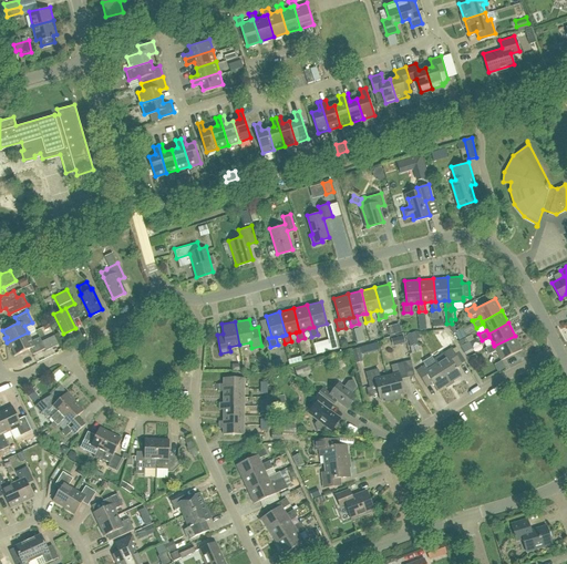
[(362,326),(354,327),(358,341),(366,340),(362,326)]
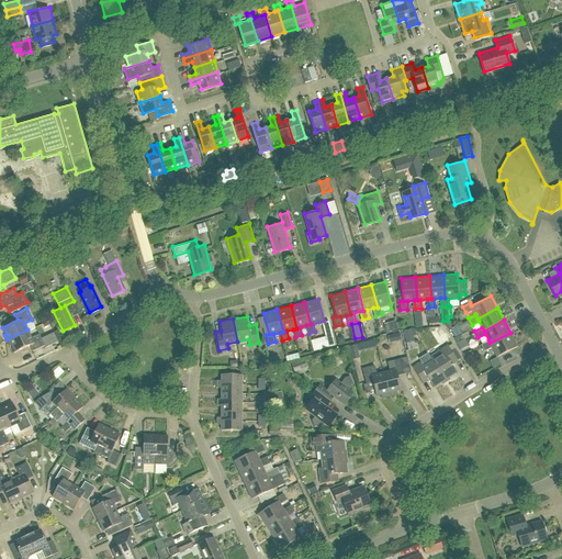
[(27,330),(7,339),(9,345),(11,344),(14,350),(29,344),(32,349),(44,344),(45,346),(58,339),(54,331),(41,337),(38,333),(31,336),(27,330)]
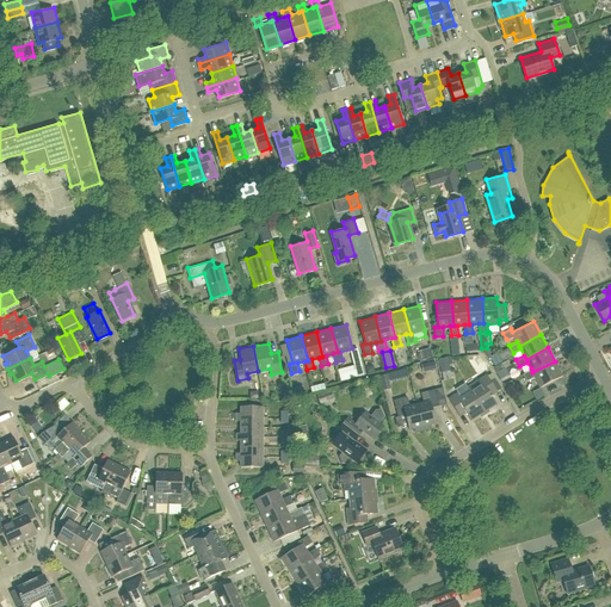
[(532,372),(531,369),(523,373),(526,379),(535,376),(539,386),(562,375),(555,361),(532,372)]
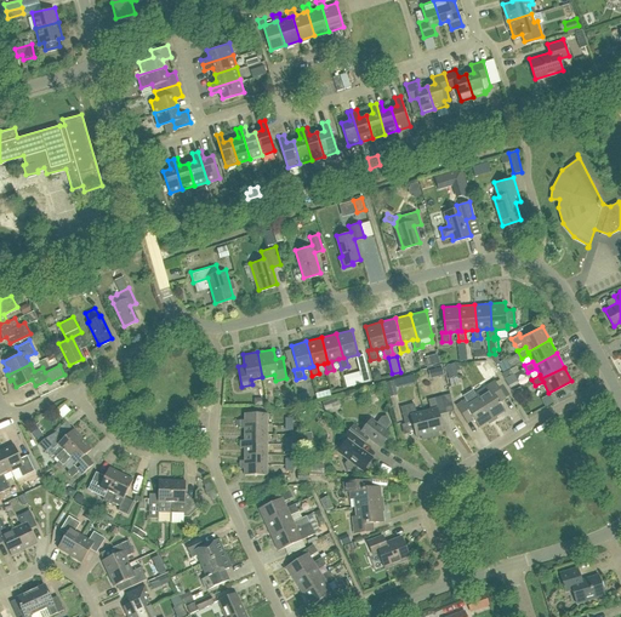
[(488,389),(478,396),(491,418),(505,410),(500,401),(506,396),(494,380),(485,386),(488,389)]
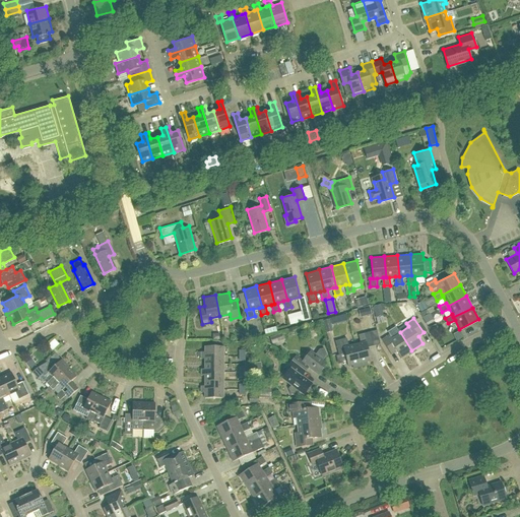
[(360,362),(362,365),(368,363),(367,360),(371,359),(368,346),(374,344),(370,330),(359,333),(361,342),(354,344),(360,362)]
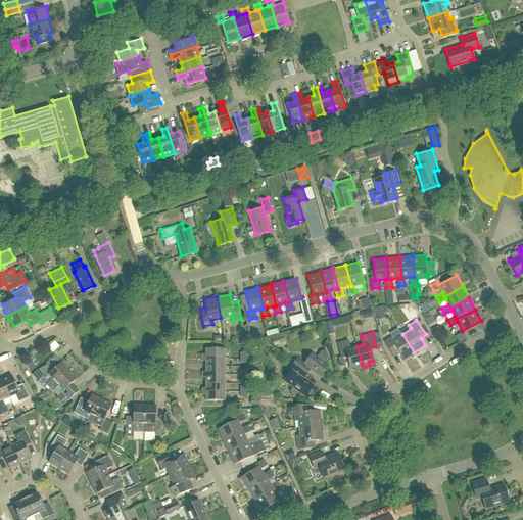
[(414,352),(402,334),(394,339),(391,335),(383,340),(393,356),(398,351),(402,359),(414,352)]
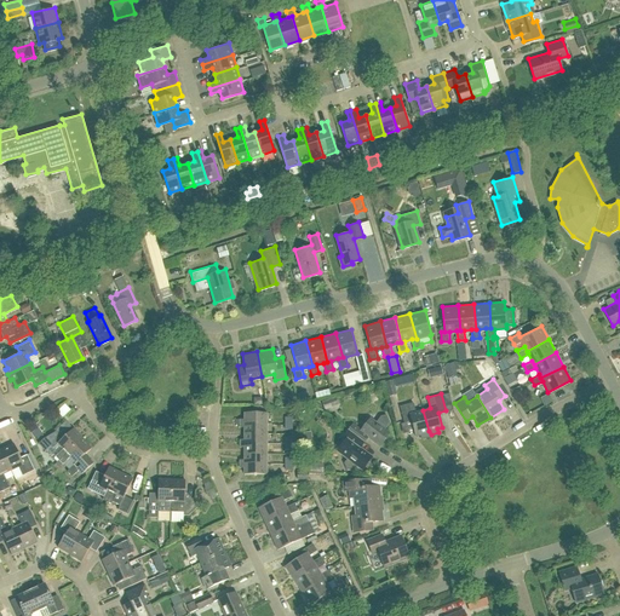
[(429,431),(423,410),(414,413),(412,401),(400,404),(403,421),(411,419),(414,435),(420,433),(422,437),(431,435),(429,431)]
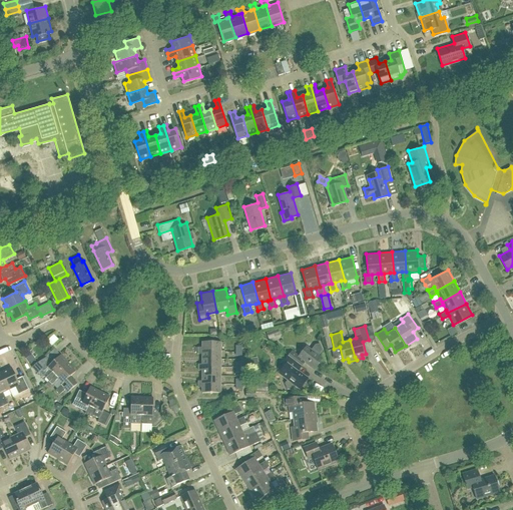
[(48,339),(53,344),(60,338),(55,333),(48,339)]
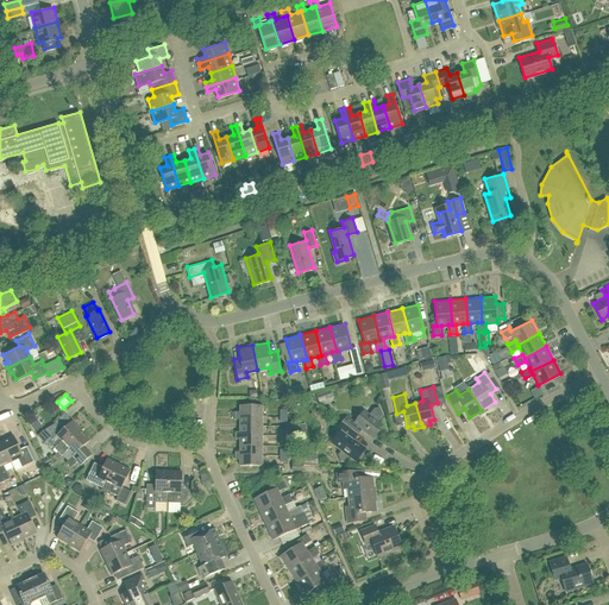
[(236,414),(262,414),(262,403),(240,403),(240,410),(236,410),(236,414)]
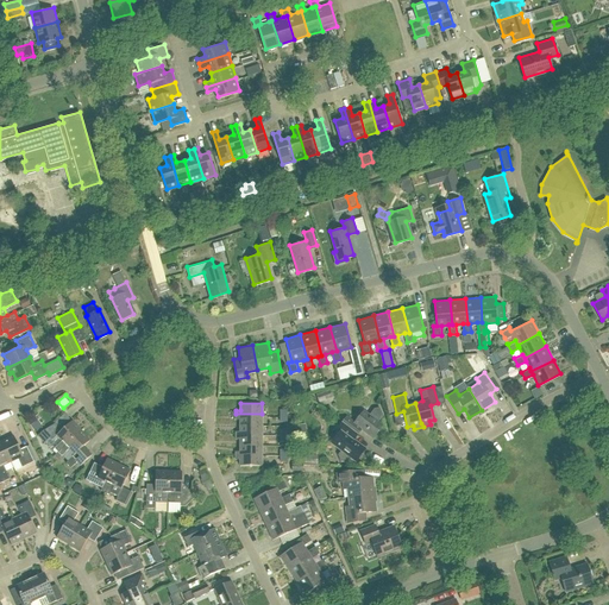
[(449,417),(447,404),(437,404),(438,418),(449,417)]
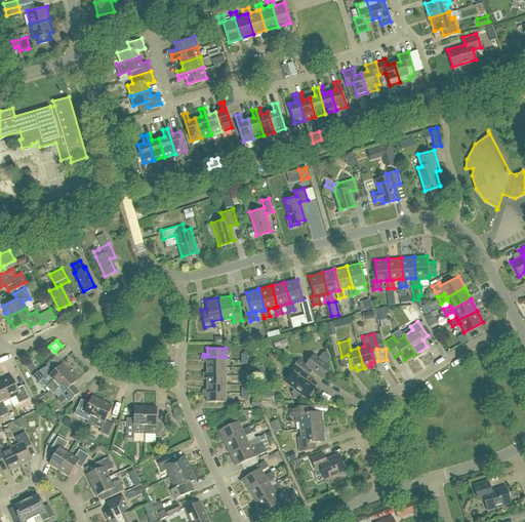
[(294,363),(308,373),(312,368),(322,376),(330,367),(324,362),(328,357),(327,350),(322,352),(318,357),(313,354),(306,363),(298,358),(294,363)]
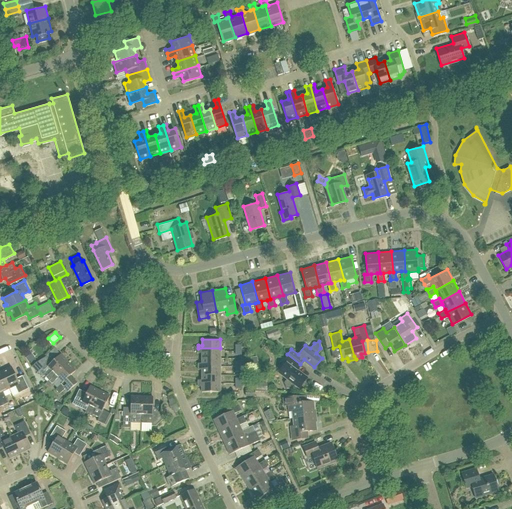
[(202,356),(220,356),(220,348),(198,348),(198,352),(202,352),(202,356)]
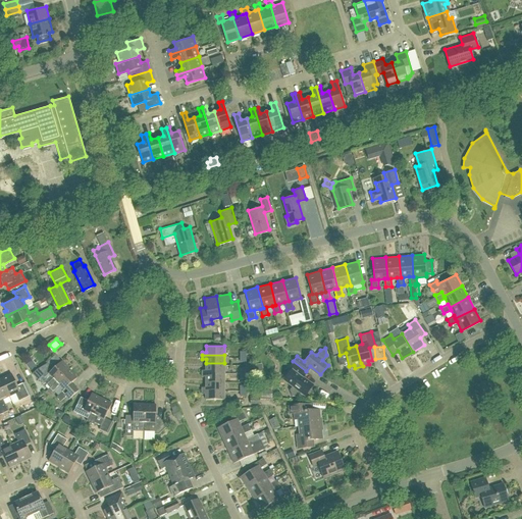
[(46,388),(47,388),(69,368),(61,360),(53,368),(48,362),(37,368),(32,372),(39,380),(43,376),(44,377),(49,373),(52,377),(46,383),(49,386),(46,388)]
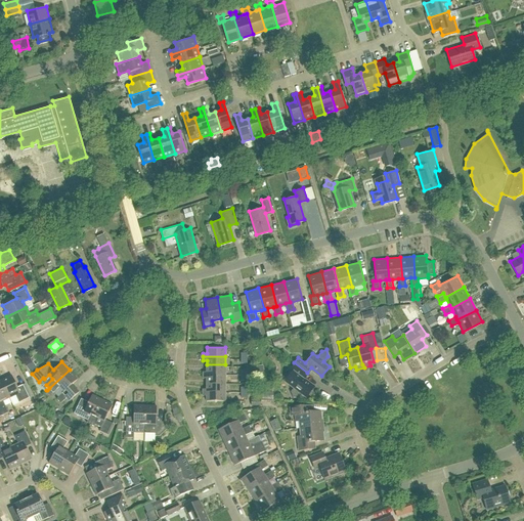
[(307,373),(294,362),(290,367),(292,370),(285,379),(294,386),(291,390),(293,396),(299,396),(302,392),(306,395),(313,386),(303,378),(307,373)]
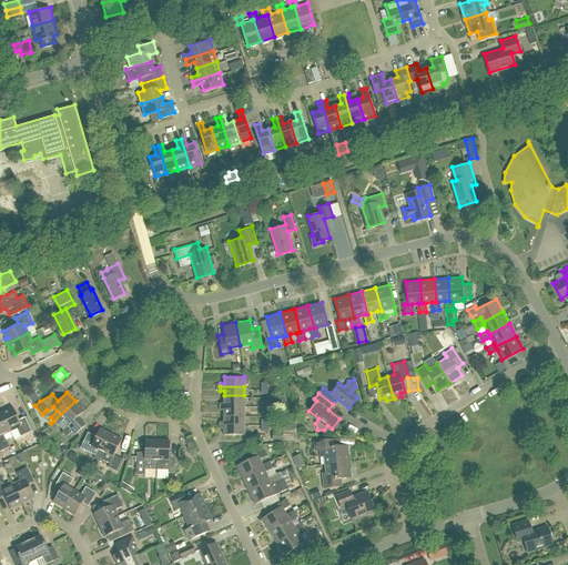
[(244,405),(244,395),(224,395),(224,402),(220,402),(220,405),(244,405)]
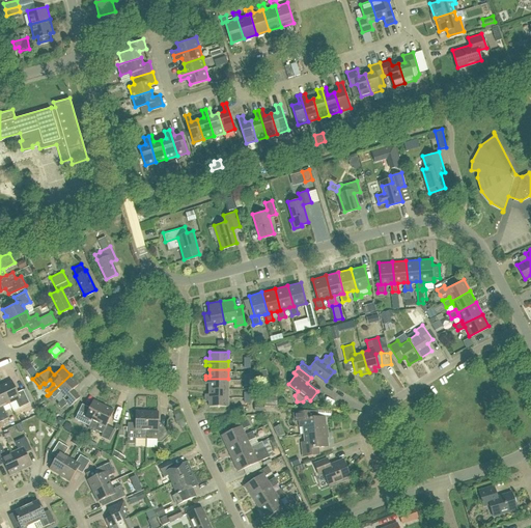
[(48,395),(50,398),(59,390),(64,395),(57,403),(61,407),(67,401),(71,405),(79,396),(73,388),(78,383),(71,374),(48,395)]
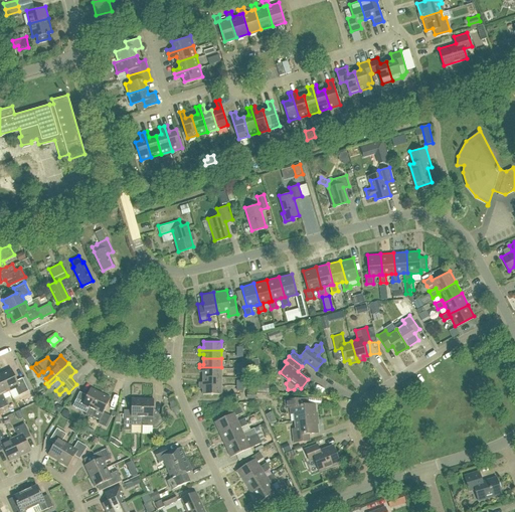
[(261,366),(252,367),(253,377),(262,376),(261,366)]
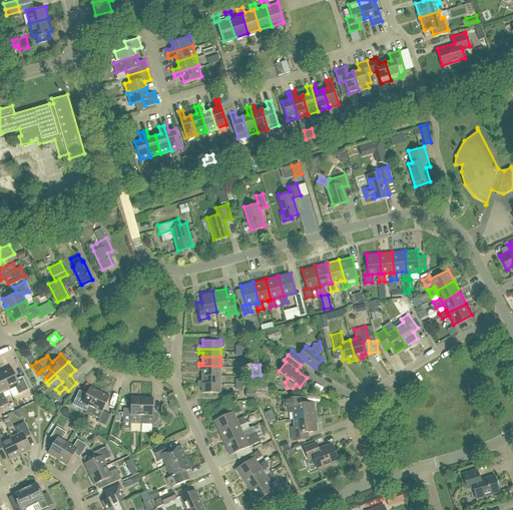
[(0,371),(8,389),(15,386),(19,393),(28,388),(22,376),(16,378),(11,366),(0,371)]
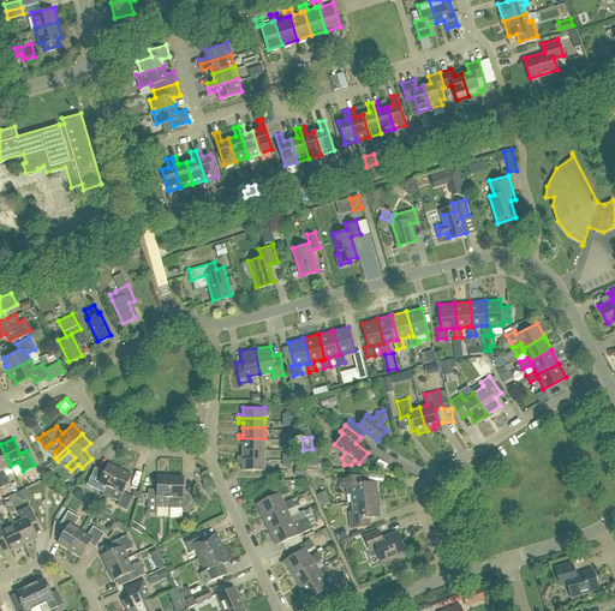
[(242,448),(264,448),(264,438),(238,438),(238,443),(242,443),(242,448)]
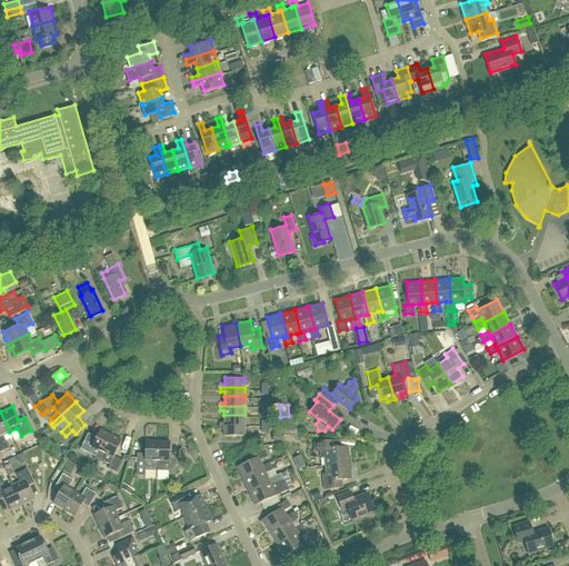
[(2,435),(9,432),(0,411),(0,450),(9,447),(2,435)]
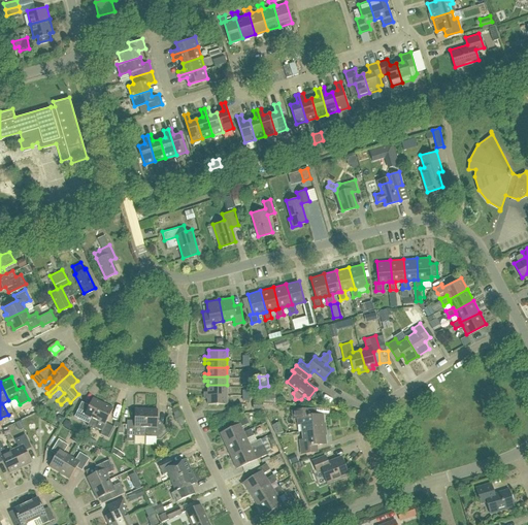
[(204,394),(227,394),(227,385),(207,385),(207,391),(204,391),(204,394)]
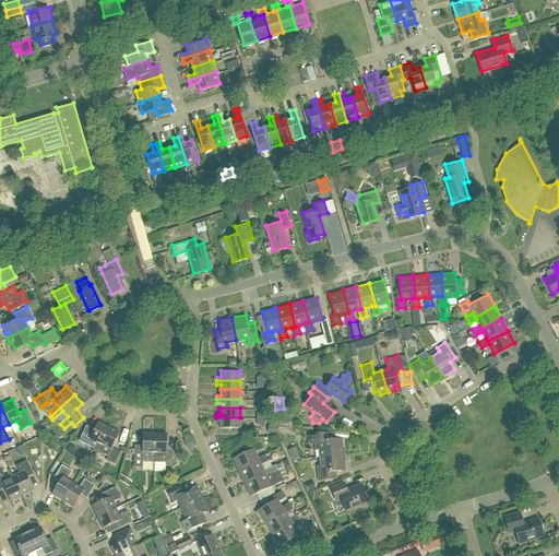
[(240,426),(240,417),(216,417),(216,421),(219,421),(219,426),(240,426)]
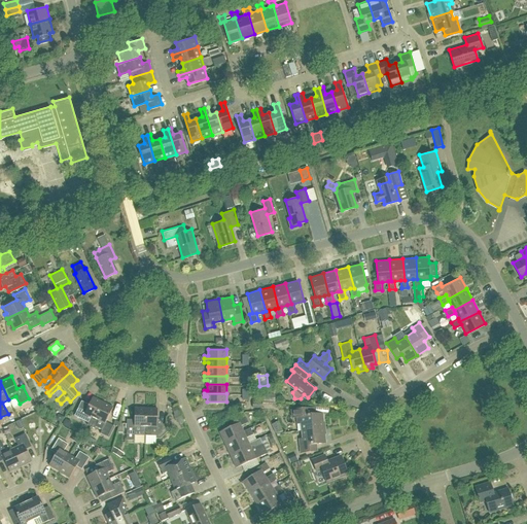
[(86,423),(91,425),(103,400),(92,395),(89,403),(81,399),(74,414),(88,420),(86,423)]
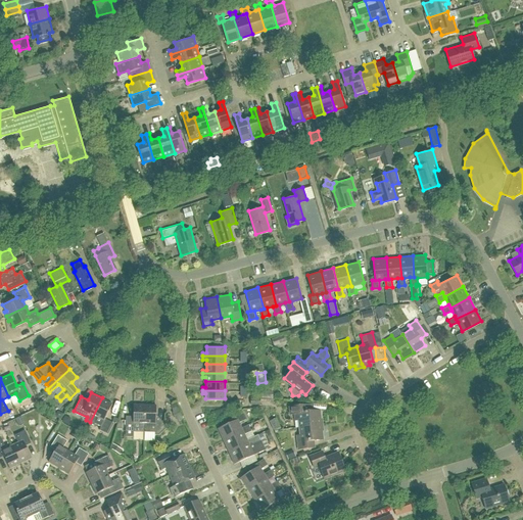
[(111,403),(102,397),(90,422),(93,424),(95,421),(100,424),(99,428),(106,431),(111,421),(104,417),(111,403)]
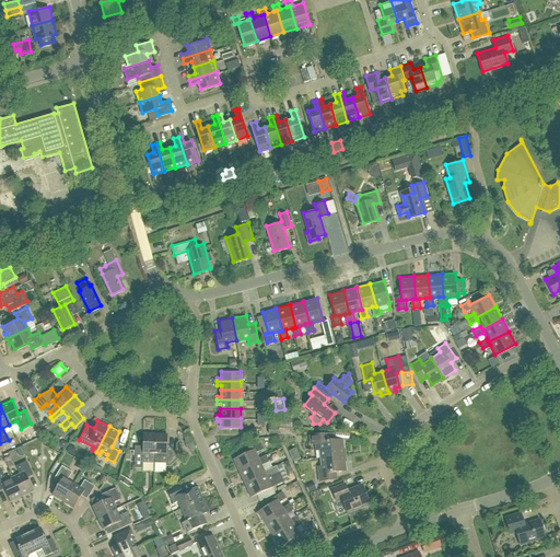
[(142,461),(153,461),(154,432),(142,431),(142,450),(135,450),(133,466),(142,466),(142,461)]
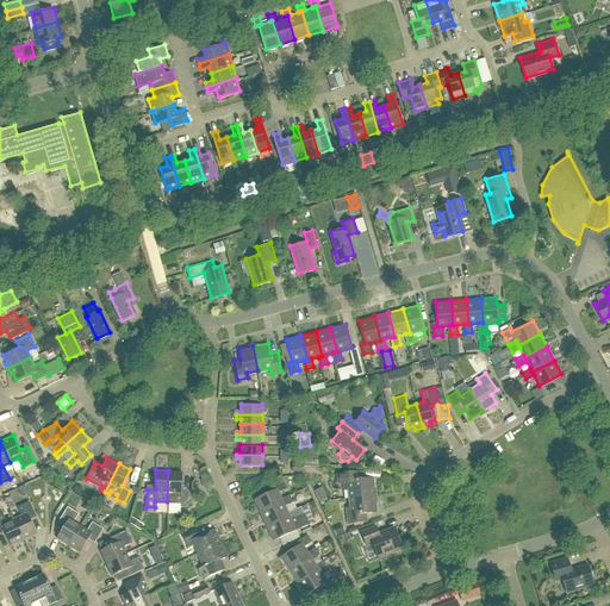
[(348,488),(349,497),(373,494),(372,476),(361,478),(361,470),(346,472),(346,469),(336,470),(337,481),(343,480),(344,488),(348,488)]
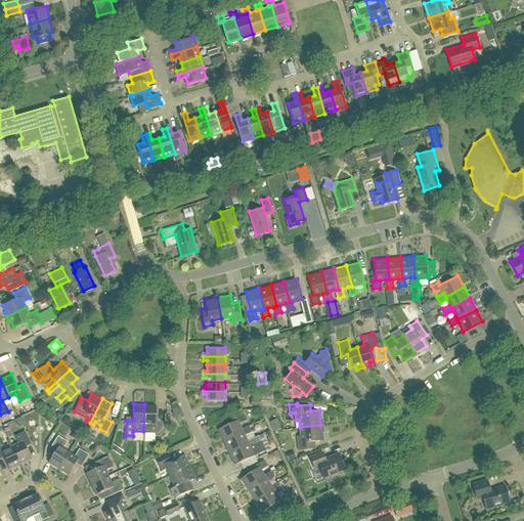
[(157,404),(144,404),(143,431),(155,432),(155,434),(159,434),(167,426),(162,421),(156,420),(157,404)]
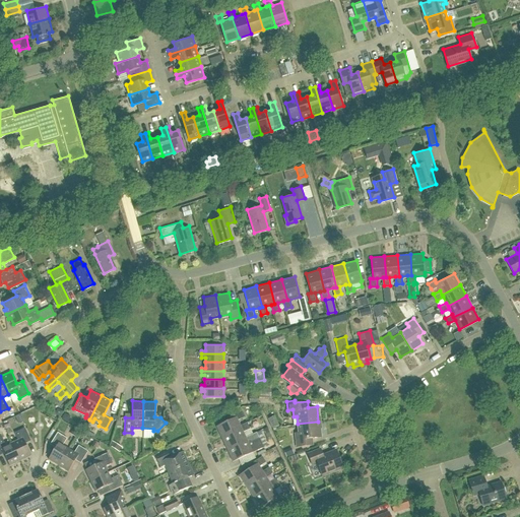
[(241,428),(240,425),(237,418),(244,415),(242,409),(234,413),(235,415),(216,425),(221,437),(241,428)]
